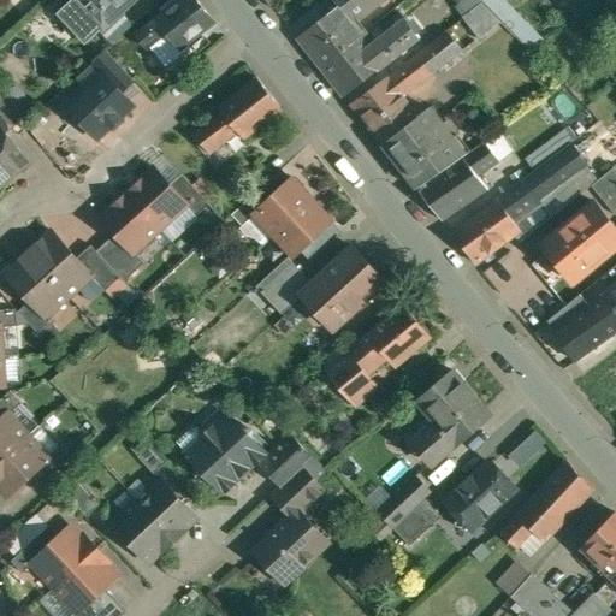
[(71,0),(57,13),(83,43),(132,0),(71,0)]
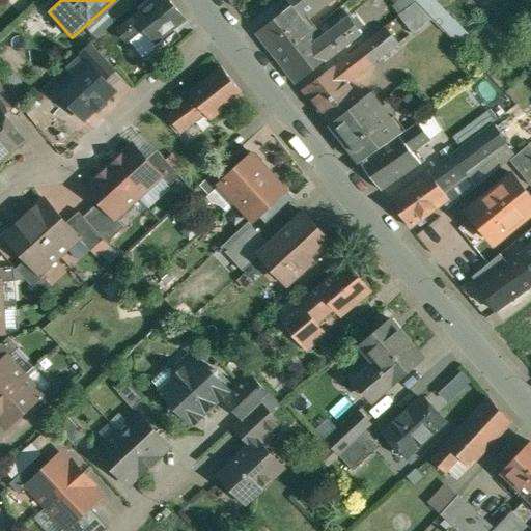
[(170,0),(152,0),(136,15),(145,27),(158,42),(186,19),(170,0)]
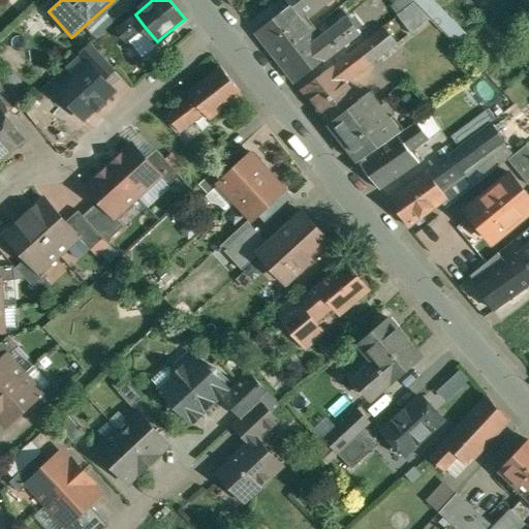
[(291,4),(258,30),(278,56),(310,30),(303,20),(328,0),(300,0),(292,5),(291,4)]
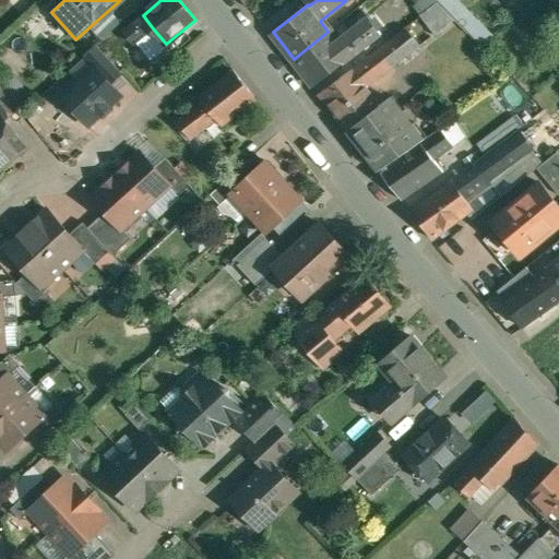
[(437,2),(420,15),(436,35),(454,21),(437,2)]
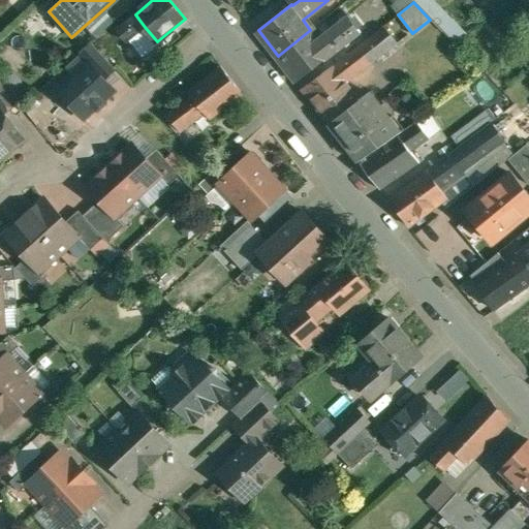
[(106,7),(89,23),(99,34),(117,18),(106,7)]
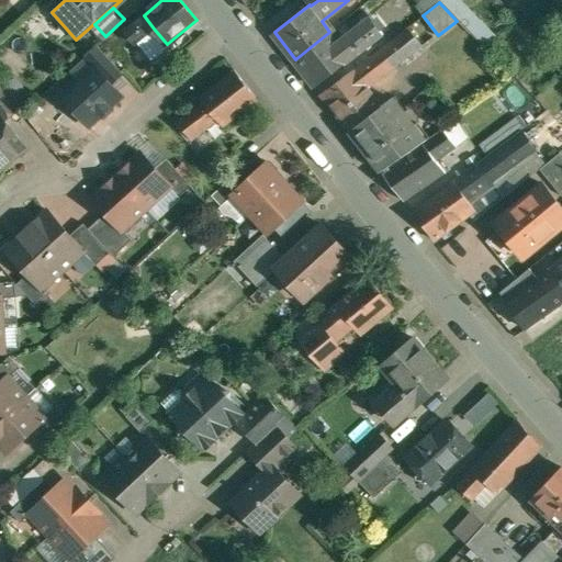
[(144,15),(125,30),(136,43),(154,29),(144,15)]
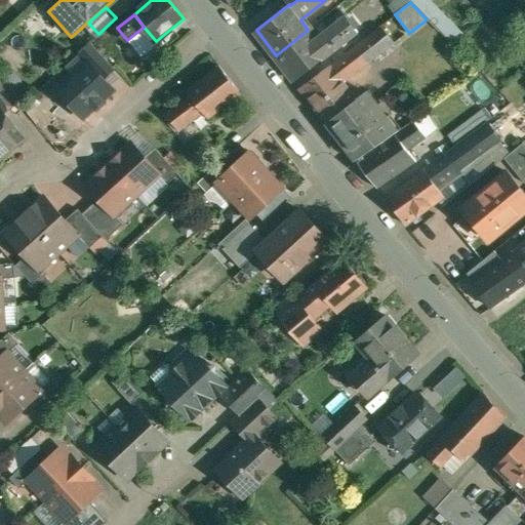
[(346,16),(315,39),(308,30),(276,55),(296,81),(359,33),(346,16)]
